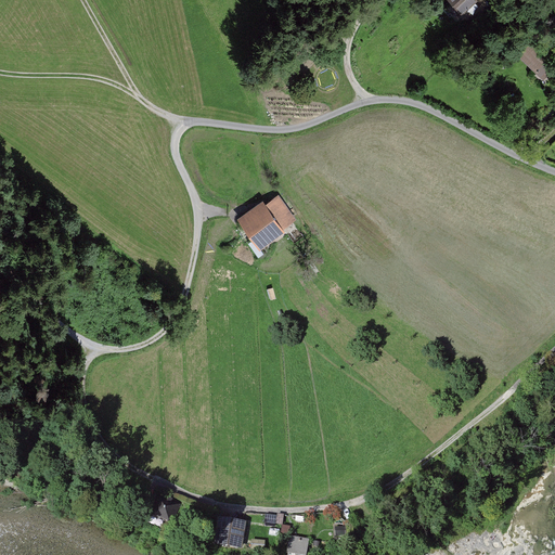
[(477,0),(454,0),(464,12),(477,0)]
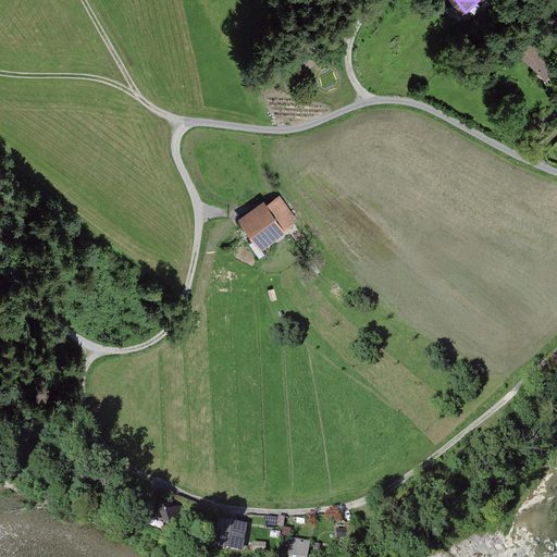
[(556,63),(534,40),(521,54),(545,79),(556,67),(556,63)]
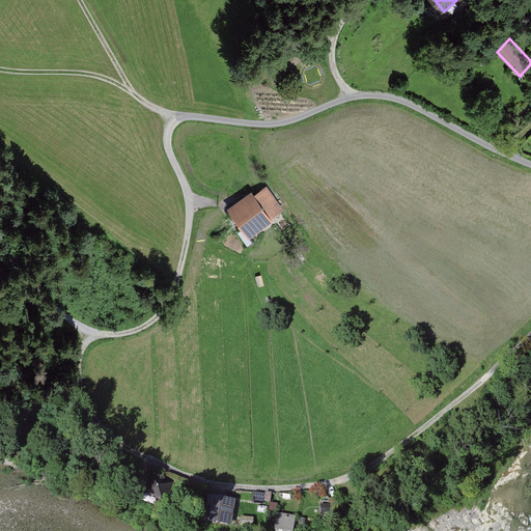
[(252,190),(228,207),(249,236),(273,220),(272,218),(284,208),(267,185),(254,194),(252,190)]
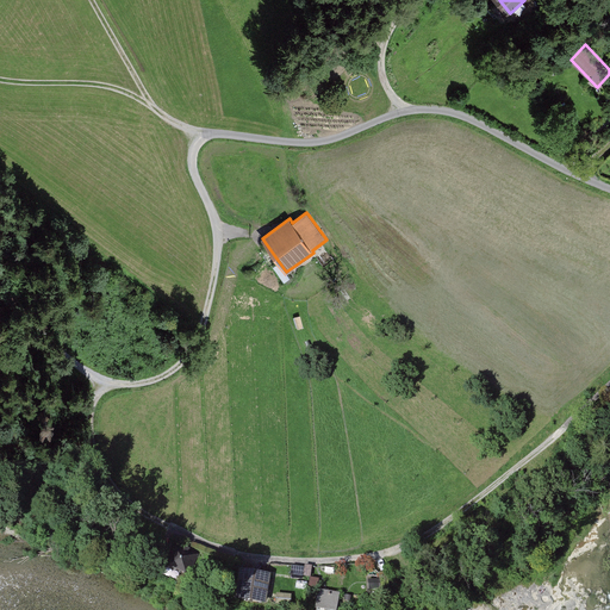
[(175,548),(175,572),(195,572),(195,549),(175,548)]
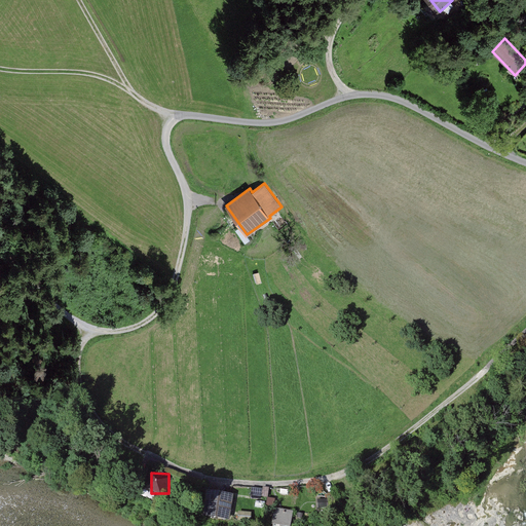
[(212,492),(207,491),(203,510),(207,510),(205,519),(208,519),(215,520),(218,520),(228,522),(230,522),(231,511),(232,506),(233,495),(232,495),(222,493),(220,493),(212,492)]
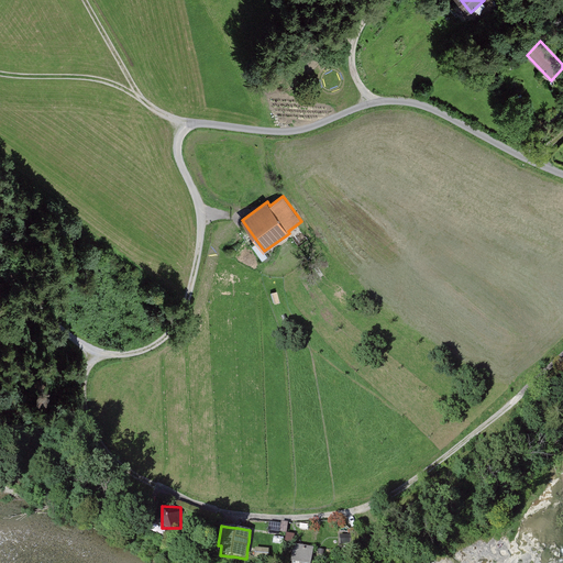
[(311,562),(313,548),(294,544),(291,562),(311,562)]
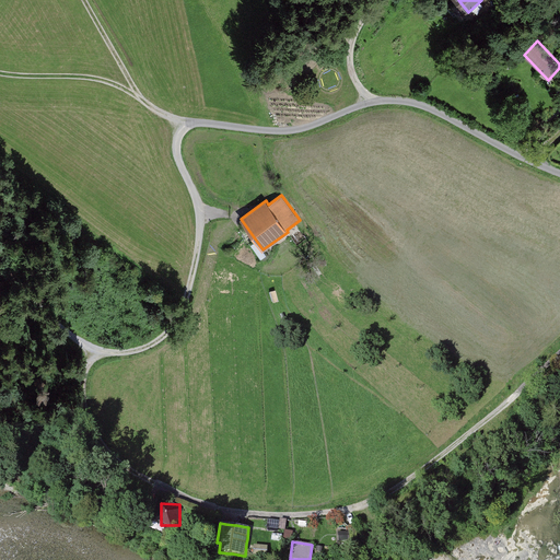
All buildings are outlined.
